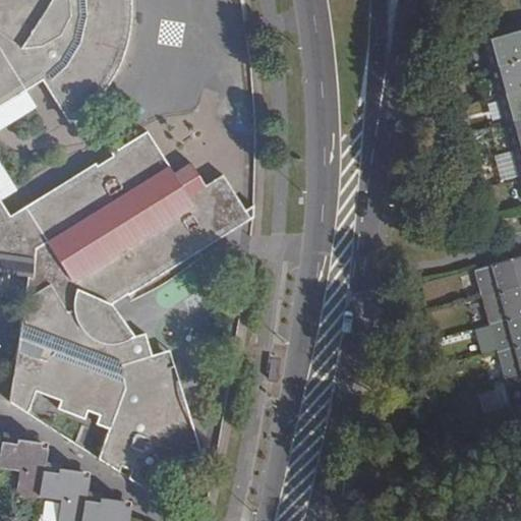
[(172,347),(153,353),(146,330),(133,333),(115,302),(251,221),(251,203),(251,201),(243,207),(225,173),(207,183),(194,161),(175,171),(157,138),(152,130),(114,153),(116,156),(101,166),(98,163),(12,214),(3,197),(0,192),(0,107),(29,91),(45,80),(69,121),(74,118),(83,113),(97,102),(108,91),(117,77),(124,66),(130,52),(133,44),(135,33),(137,19),(137,10),(135,0),(0,0),(0,272),(29,277),(19,343),(9,403),(29,415),(40,390),(62,401),(59,407),(85,420),(92,407),(102,412),(97,421),(112,429),(98,458),(119,472),(123,465),(132,470),(128,478),(152,494),(164,467),(204,455),(172,347)]
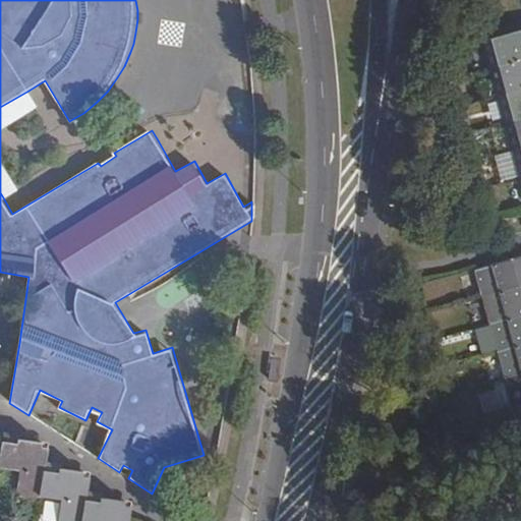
[(488,69),(520,59),(520,30),(481,41),(488,69)]
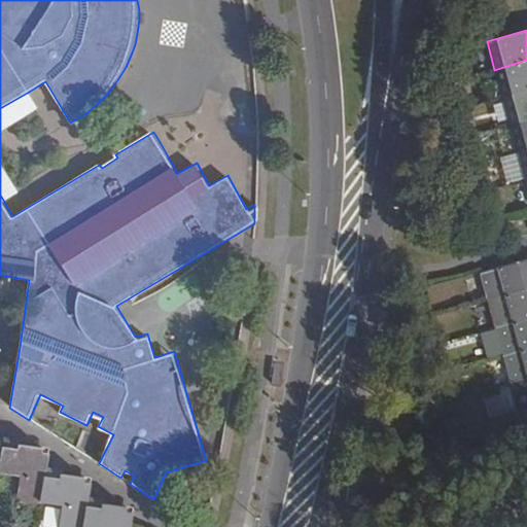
[(501,97),(526,90),(526,60),(494,70),(501,97)]
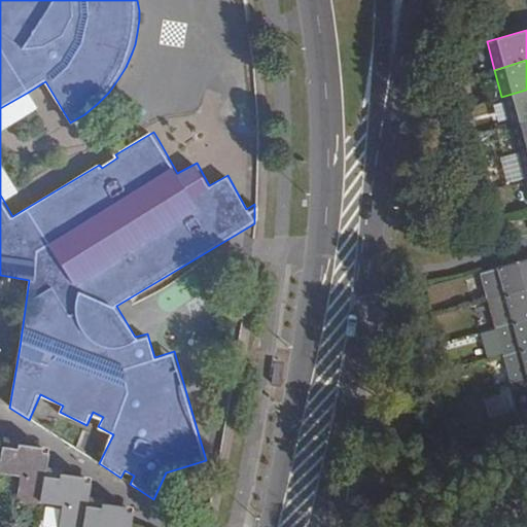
[(510,125),(526,119),(526,90),(501,97),(510,125)]
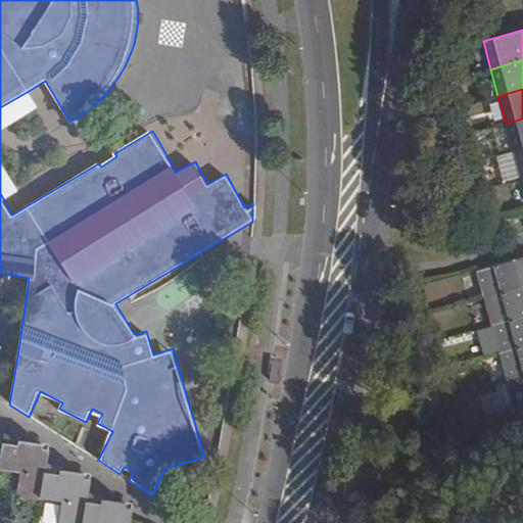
[(0,107),(0,193),(3,198),(18,189),(0,158),(0,132),(39,107),(29,91),(0,107)]
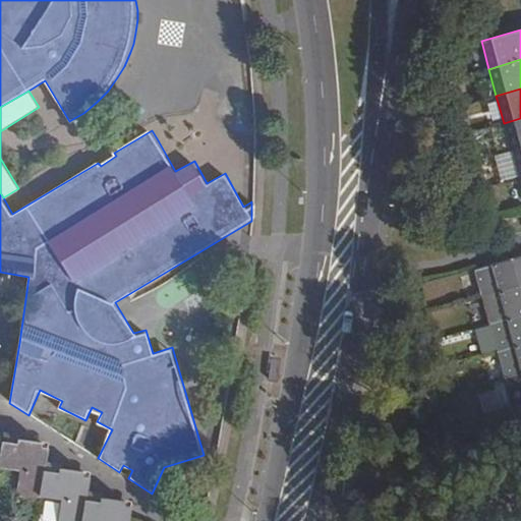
[(511,151),(520,148),(520,118),(504,123),(511,151)]
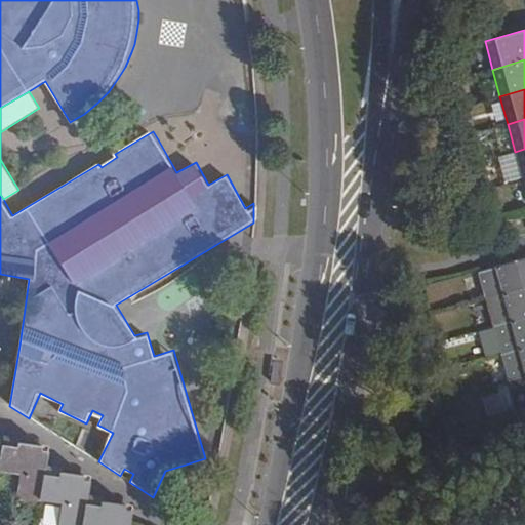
[(523,178),(524,177),(524,149),(515,152),(523,178)]
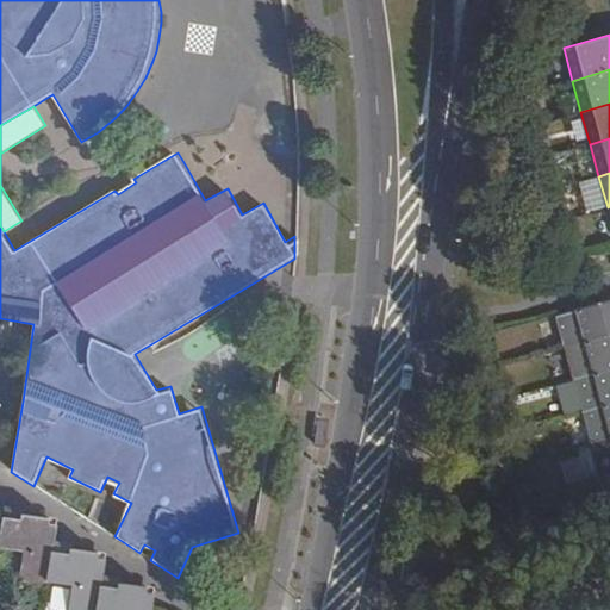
[(609,299),(556,315),(565,348),(609,335),(609,299)]
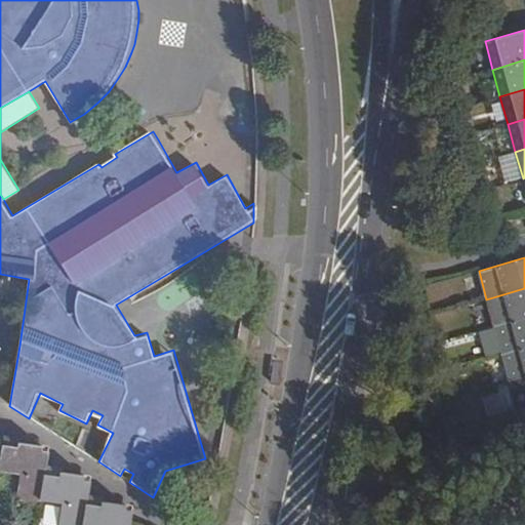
[(524,288),(486,299),(493,326),(524,317),(524,288)]
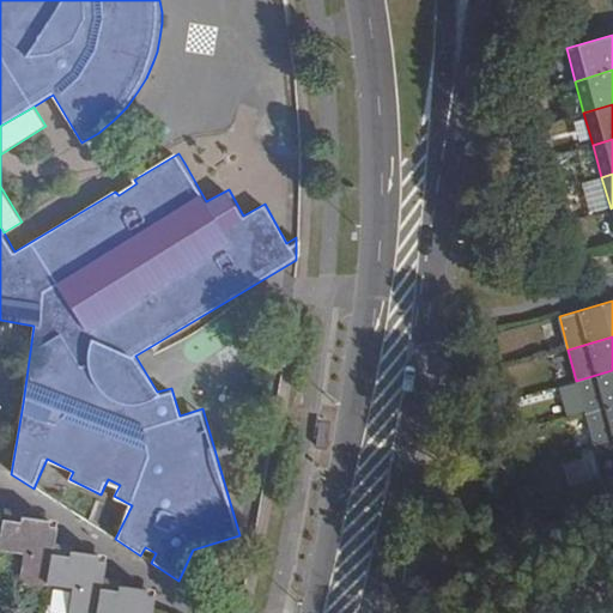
[(612,370),(576,381),(586,413),(612,405),(612,370)]
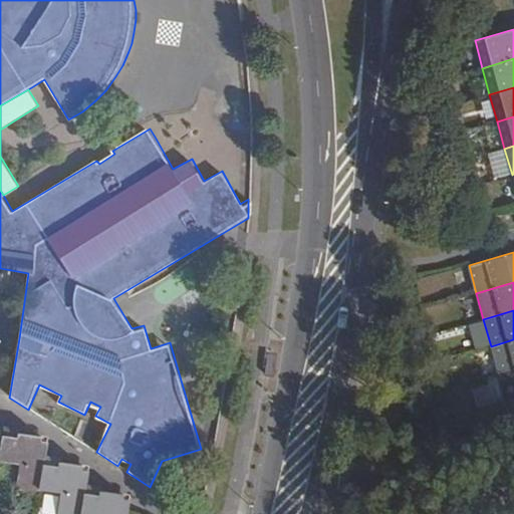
[(513,339),(491,346),(498,373),(513,368),(513,339)]
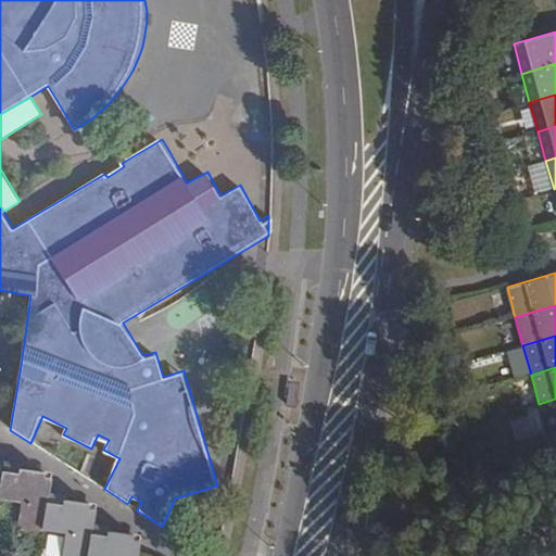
[(555,399),(539,404),(547,433),(555,430),(555,399)]
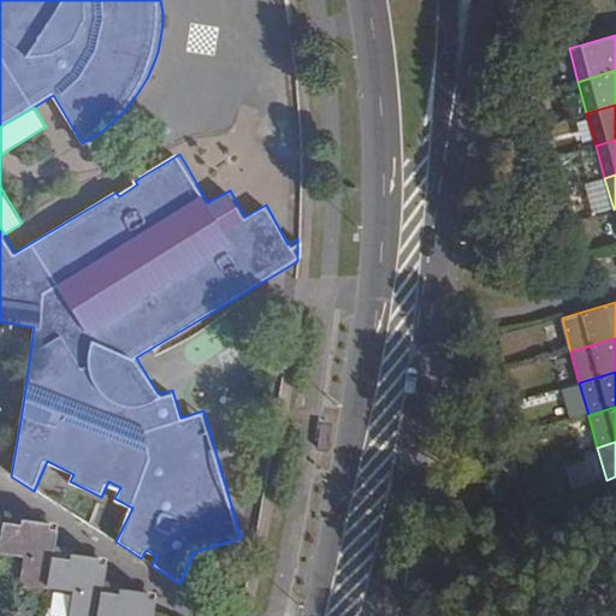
[(154,615),(155,611),(157,600),(144,598),(146,592),(122,588),(120,592),(102,590),(104,580),(107,560),(72,554),(71,557),(52,554),(57,525),(23,519),(22,523),(3,520),(3,522),(0,537),(0,550),(22,554),(16,588),(46,592),(47,586),(71,590),(66,615),(154,615)]
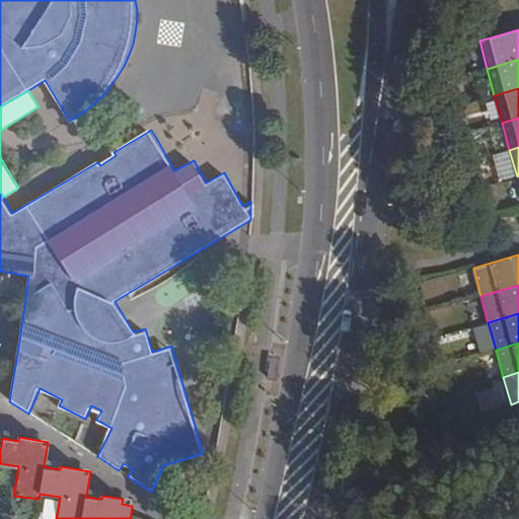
[(41,502),(39,518),(55,518),(56,503),(41,502)]
